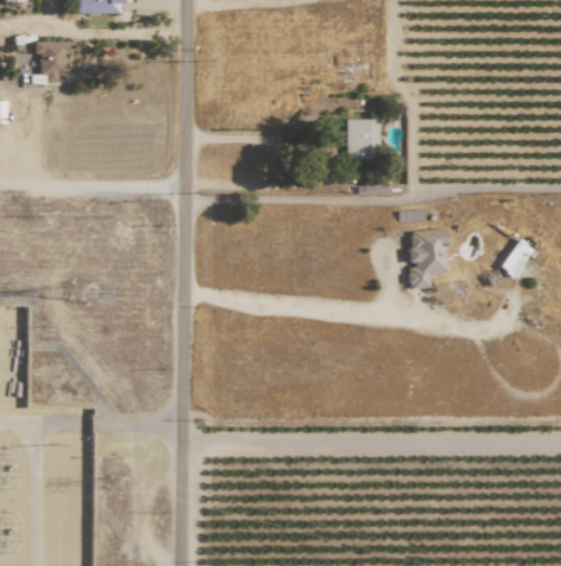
[(79,0),(80,12),(122,12),(122,2),(128,2),(127,0),(79,0)]
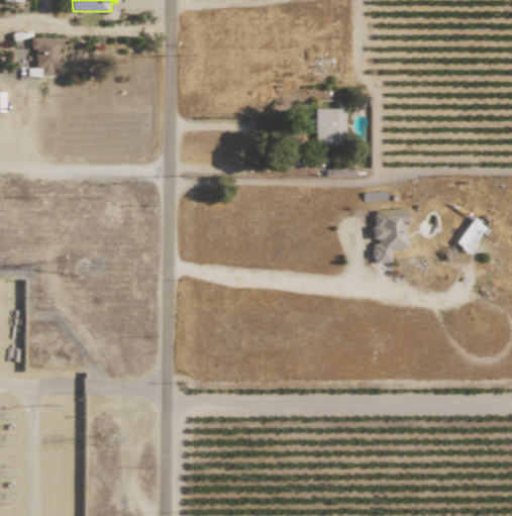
[(32,36),(32,48),(37,48),(37,67),(29,67),(29,75),(54,75),(54,68),(63,67),(63,46),(67,46),(67,35),(32,36)]
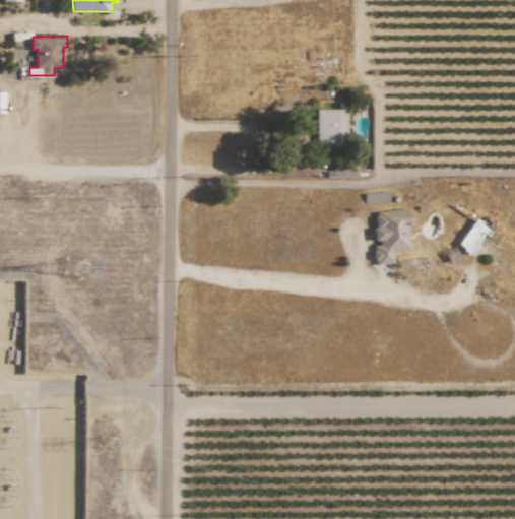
[(319,145),(340,145),(341,138),(348,138),(349,109),(319,109),(319,145)]
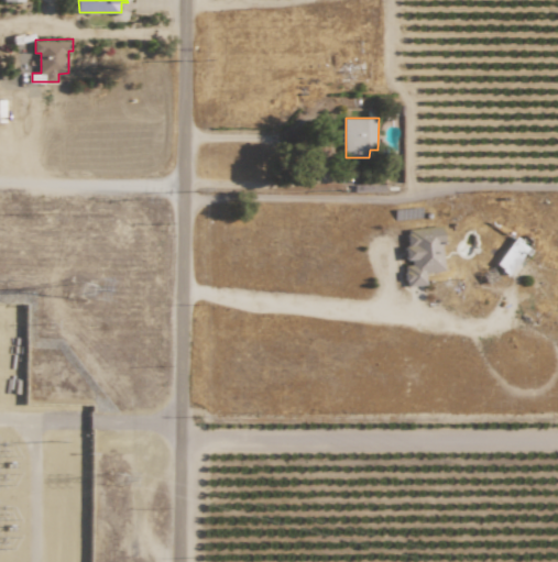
[(448,270),(444,224),(407,229),(411,262),(406,263),(408,286),(429,284),(428,272),(448,270)]
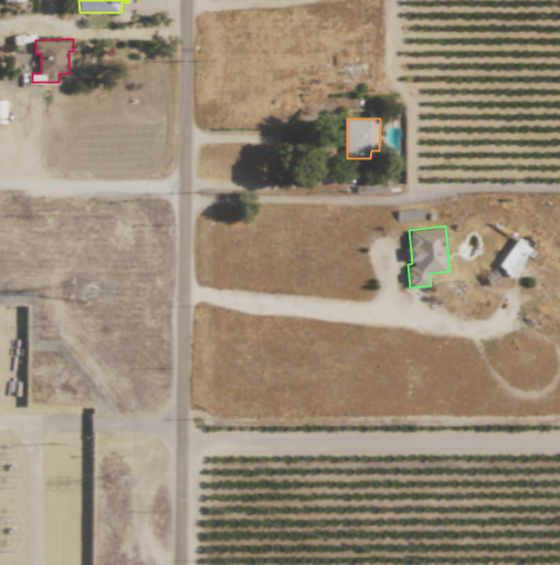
[(515,275),(532,246),(518,238),(500,267),(515,275)]
